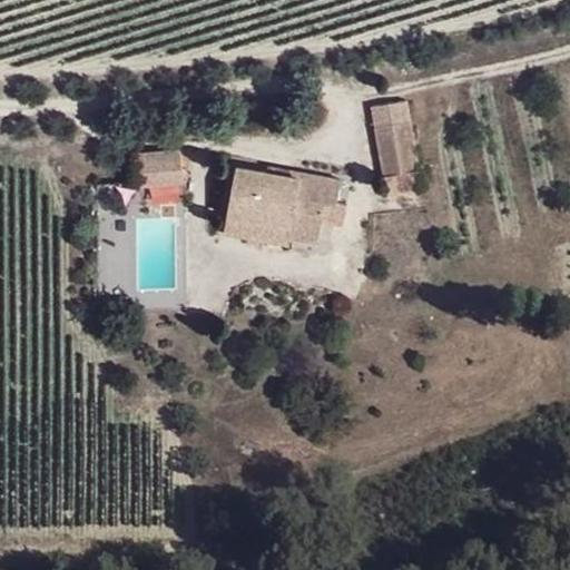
[(420,168),(406,100),(372,107),(385,175),(420,168)]
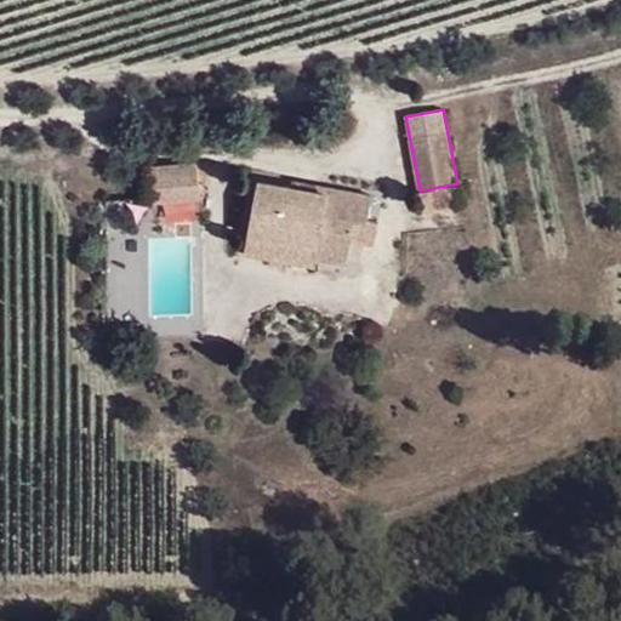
[(149,182),(199,176),(198,163),(147,167),(149,182)]
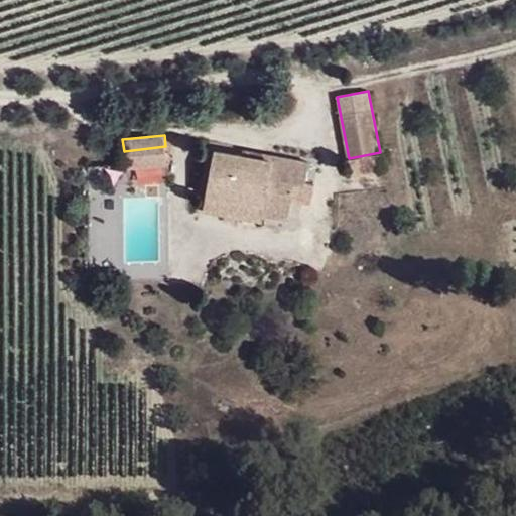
[(166,162),(165,146),(124,151),(125,166),(166,162)]
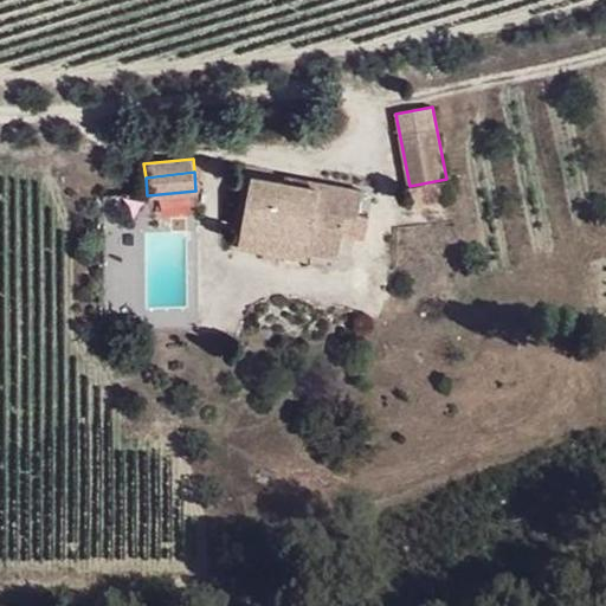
[(310,238),(309,253),(340,258),(347,216),(358,218),(363,189),(322,182),(321,188),(252,176),(243,226),(310,238)]
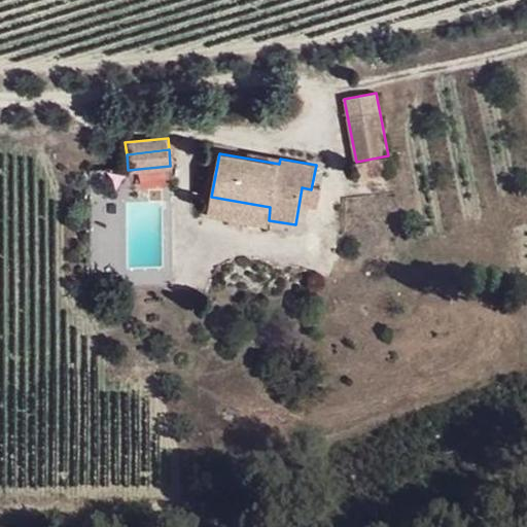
[(268,225),(269,220),(270,207),(211,197),(207,215),(268,225)]
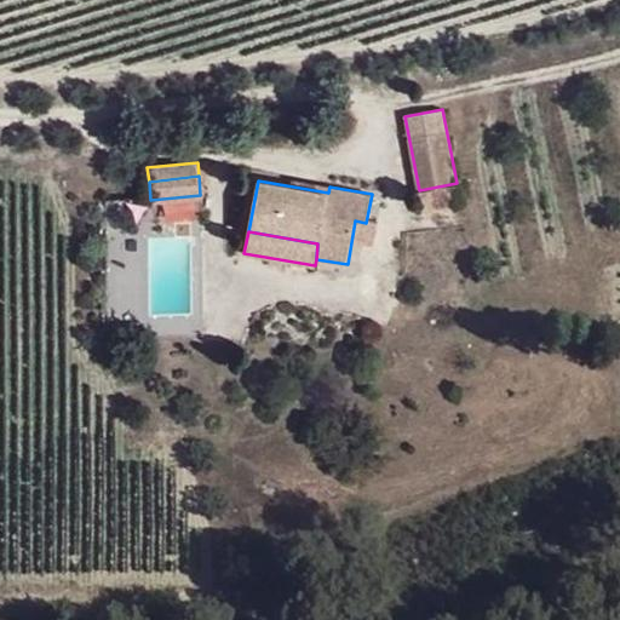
All buildings are outlined.
